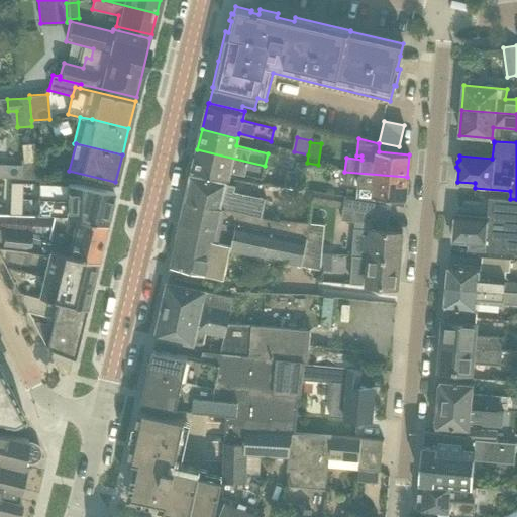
[(265,166),(197,149),(192,171),(228,179),(230,172),(262,179),(265,166)]
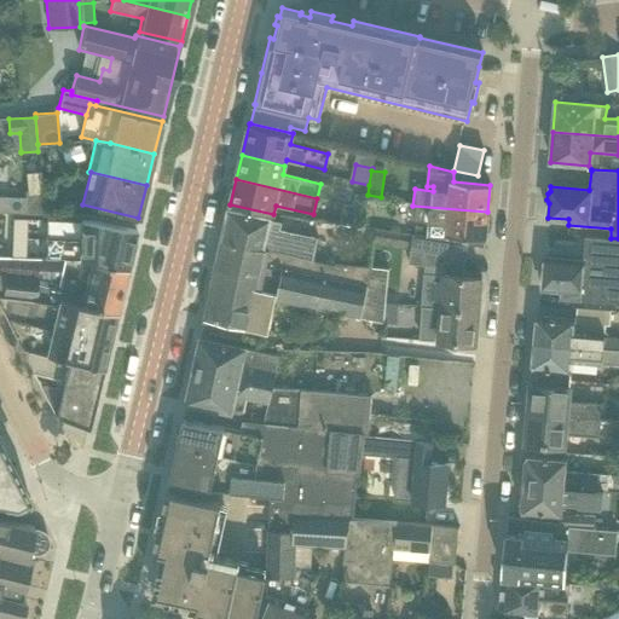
[(42,206),(41,191),(25,191),(25,197),(0,196),(0,212),(45,214),(44,206),(42,206)]
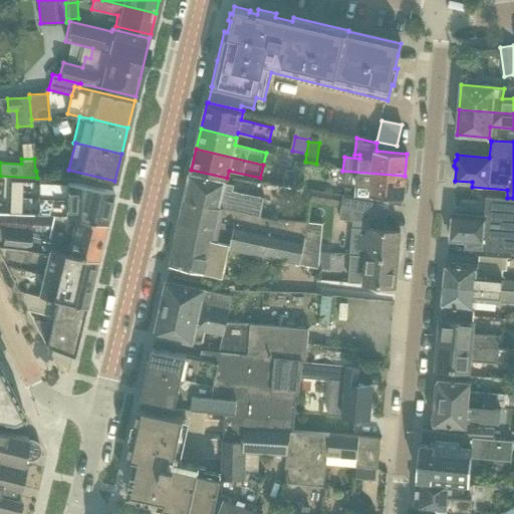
[(403,199),(405,176),(342,171),(341,184),(370,186),(369,196),(403,199)]
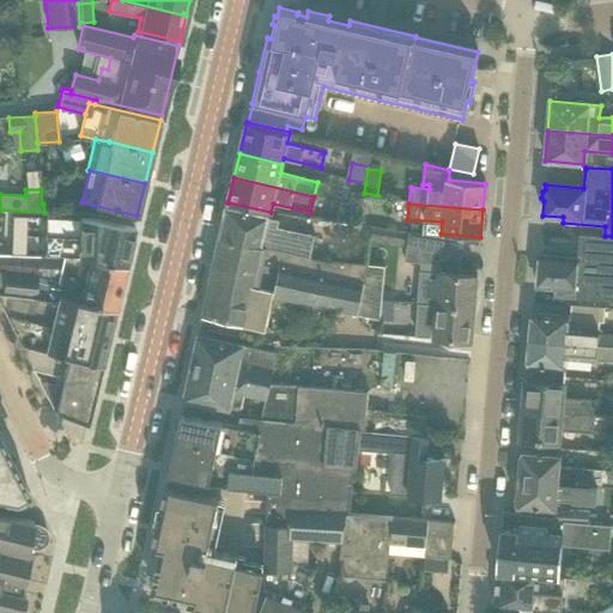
[(220,235),(219,240),(265,249),(273,252),(293,255),(297,238),(275,234),(279,219),(266,216),(250,213),(226,207),(220,235)]
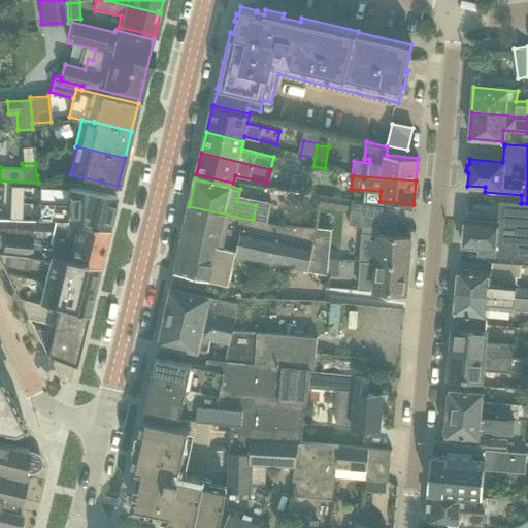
[(5,187),(4,219),(5,219),(17,219),(18,187),(7,187),(5,187)]
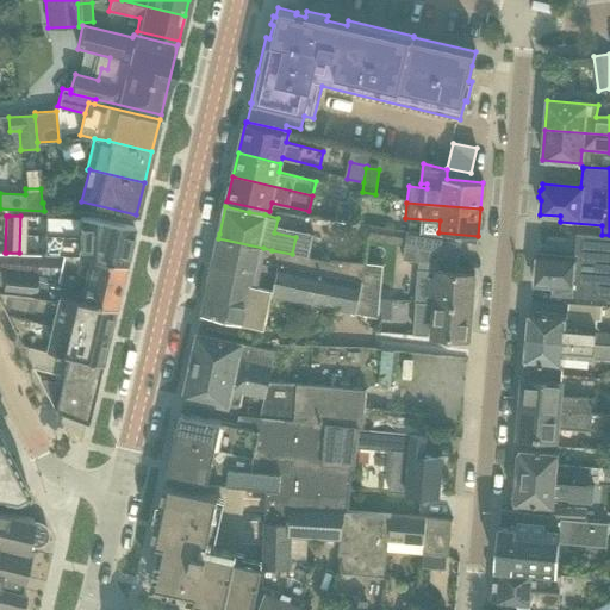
[(124,265),(134,226),(95,218),(57,217),(44,217),(43,254),(86,255),(124,265)]
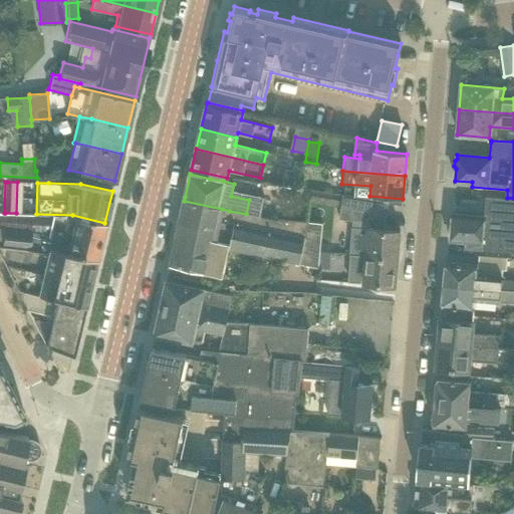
[(343,195),(341,207),(387,215),(389,204),(389,203),(370,199),(354,197),(343,195)]
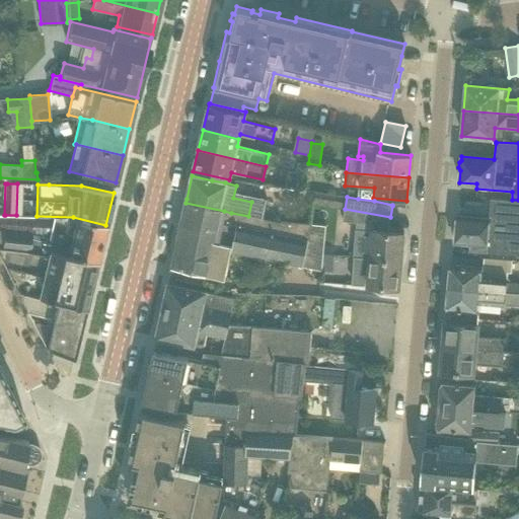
[(182,221),(177,244),(215,252),(218,241),(219,236),(233,239),(235,232),(236,226),(228,224),(231,213),(224,211),(186,203),(182,221)]
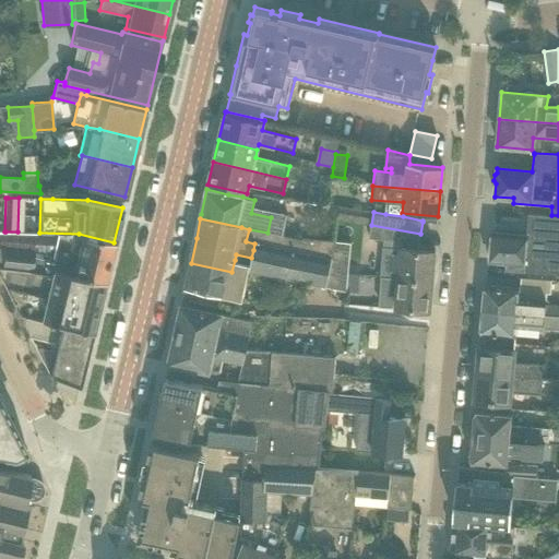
[(418,250),(420,234),(371,225),(369,237),(400,242),(400,248),(383,247),(382,277),(431,281),(435,253),(436,251),(418,250)]
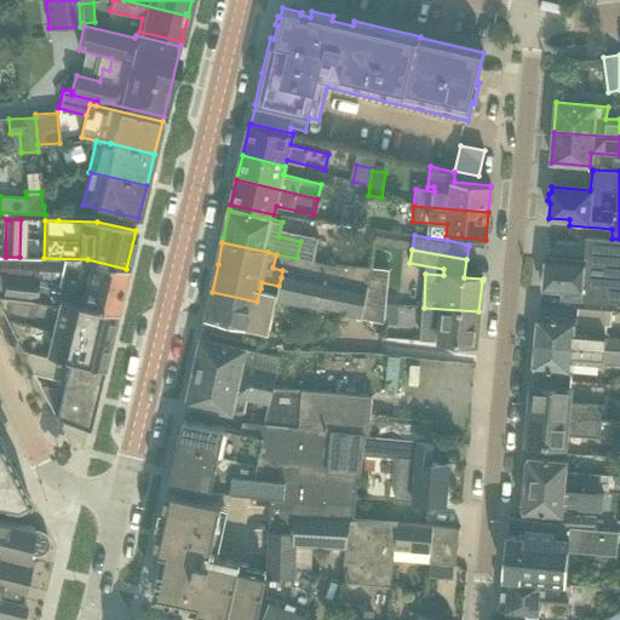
[(282,270),(281,277),(279,286),(262,282),(260,288),(277,292),(276,300),(360,319),(383,323),(389,269),(372,268),(336,264),(336,267),(297,258),(276,254),(273,268),(282,270)]
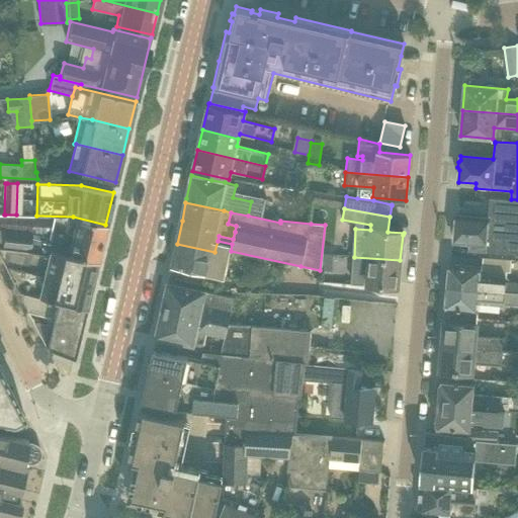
[(96,262),(105,225),(73,217),(36,216),(16,214),(5,214),(4,214),(0,213),(0,247),(49,253),(52,251),(96,262)]
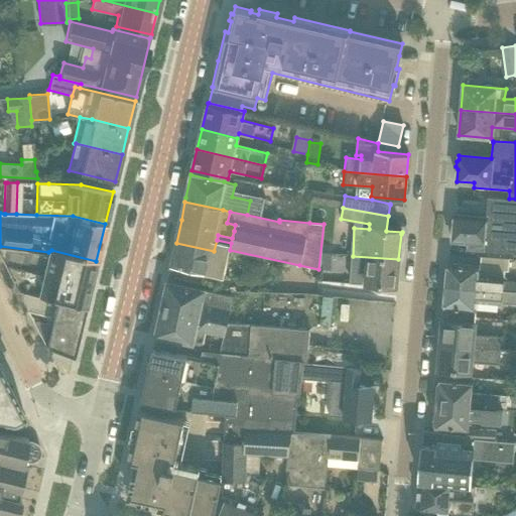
[(515,237),(486,235),(487,218),(455,215),(454,220),(452,221),(450,226),(453,228),(452,242),(469,243),(468,248),(515,252),(515,237)]
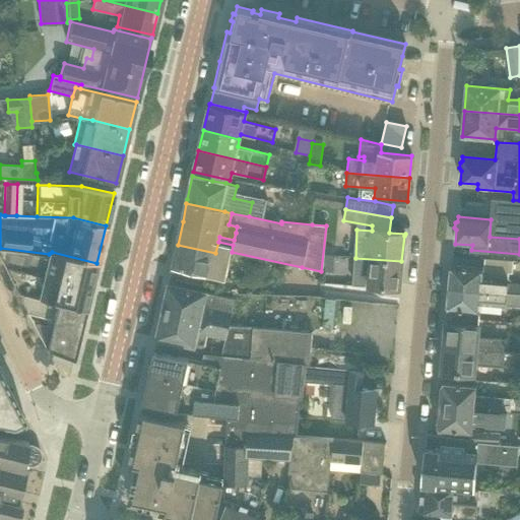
[(178,245),(173,267),(192,271),(225,278),(231,252),(232,252),(233,245),(218,242),(215,253),(178,245)]
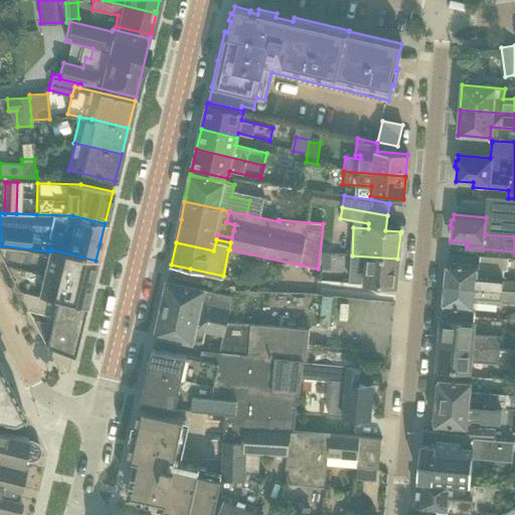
[(84,307),(96,261),(51,249),(48,251),(0,245),(0,256),(17,290),(84,307)]
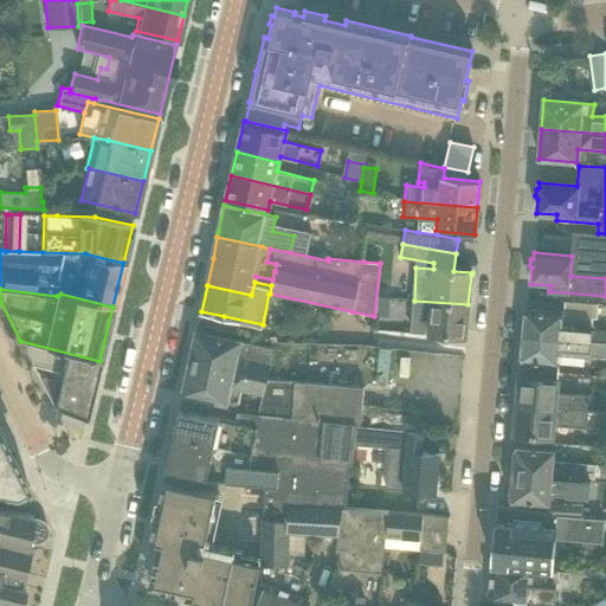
[(465,336),(468,304),(414,301),(412,333),(424,334),(425,329),(430,330),(430,333),(465,336)]
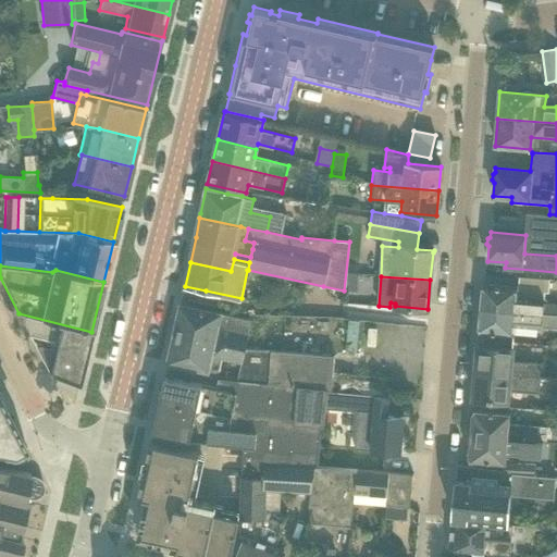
[(544,299),(545,293),(548,293),(549,281),(519,277),(518,287),(483,284),(481,308),(556,314),(556,304),(545,302),(545,299),(544,299)]
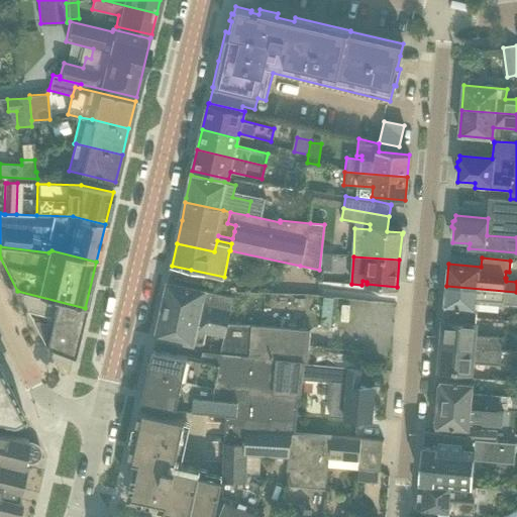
[(233,298),(188,288),(168,283),(163,308),(228,323),(233,298)]
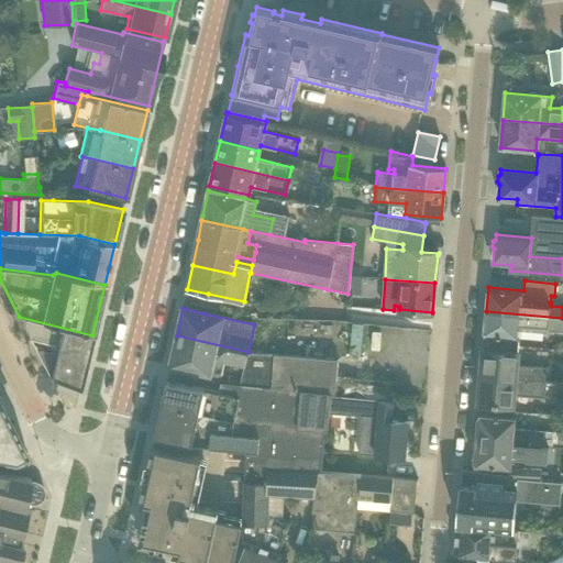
[(562,331),(562,318),(486,311),(484,335),(519,339),(520,329),(549,331),(562,331)]
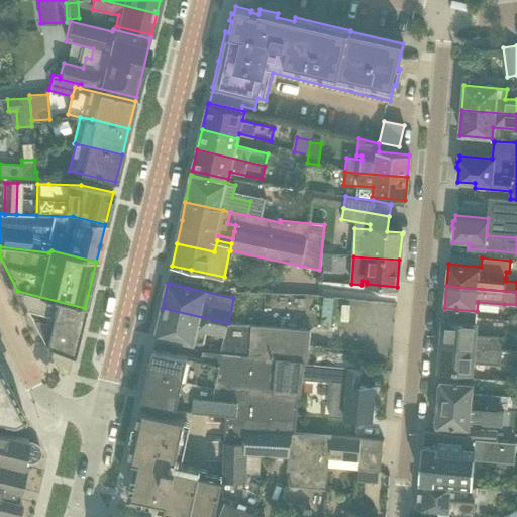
[(73,357),(85,308),(17,291),(45,346),(73,357)]
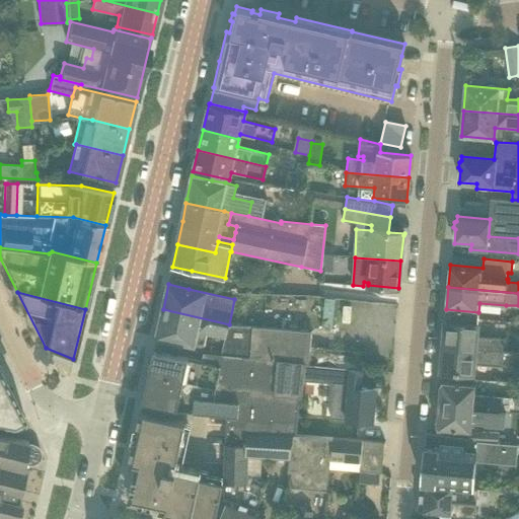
[(311,331),(291,329),(229,324),(163,309),(157,337),(204,347),(206,335),(224,339),(221,355),(304,363),(309,364),(311,331)]
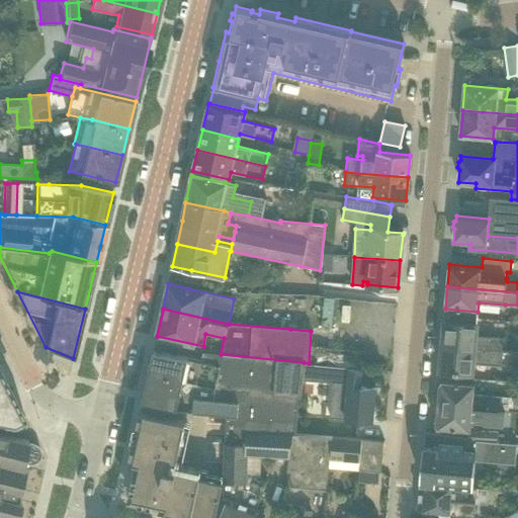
[(477,325),(464,324),(444,322),(442,346),(502,352),(503,339),(476,336),(477,325)]
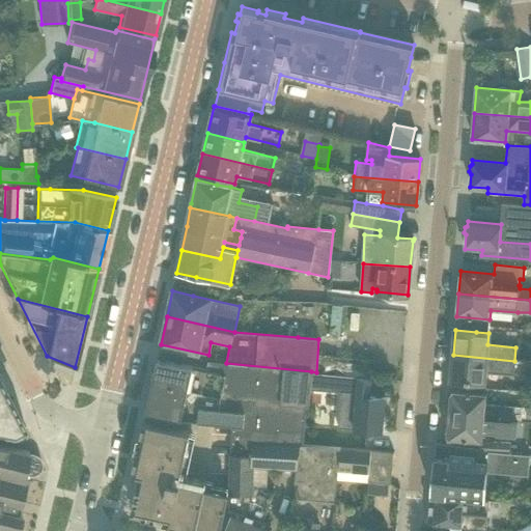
[(513,374),(514,361),(453,355),(450,380),(484,383),(485,371),(513,374)]
